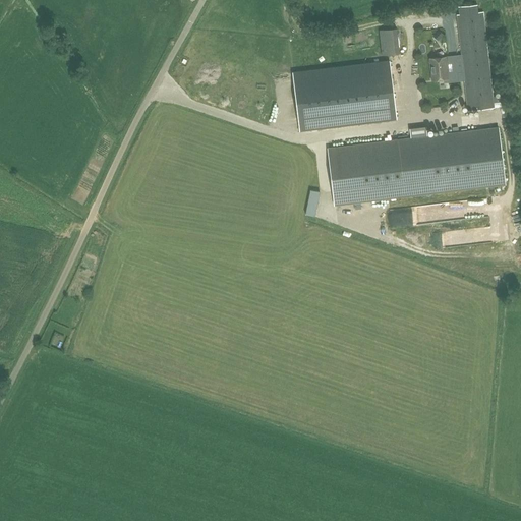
[(437,11),(436,4),(428,5),(429,12),(437,11)]
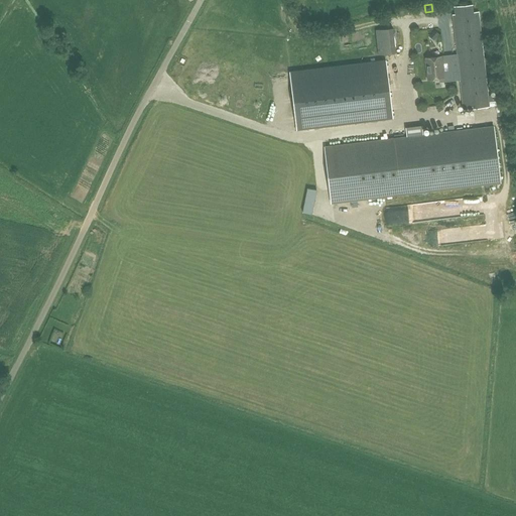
[(474,11),(473,4),(454,6),(455,13),(452,14),(463,109),(489,107),(484,61),(492,60),(486,10),(474,11)]
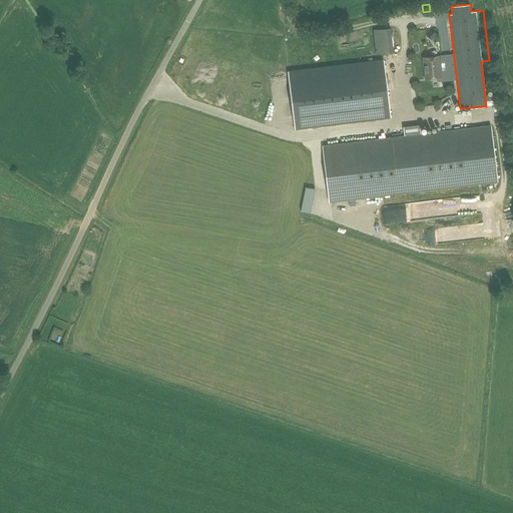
[(376,53),(393,52),(390,28),(374,30),(376,53)]
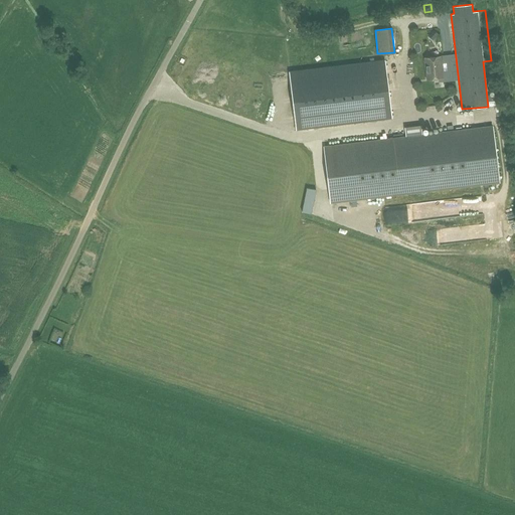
[(443,77),(440,55),(423,57),(425,79),(443,77)]
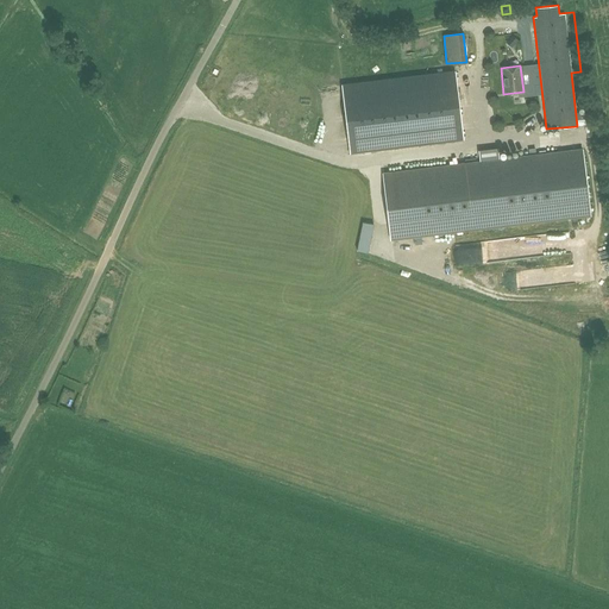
[(341,83),(349,152),(463,139),(454,70),(341,83)]
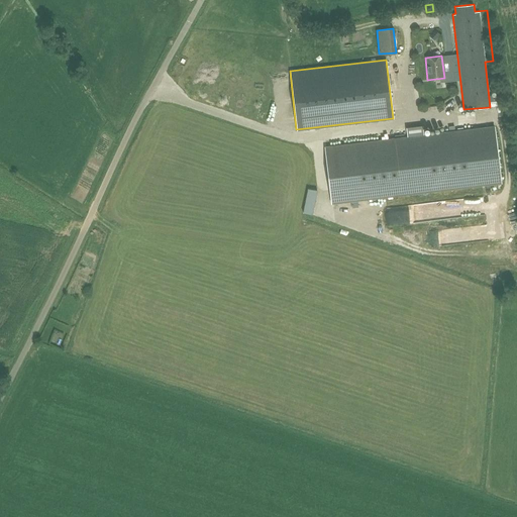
[(407,136),(325,146),(326,153),(331,203),(334,203),(496,184),(499,184),(501,183),(494,126),(423,134),(422,127),(406,129),(407,136)]
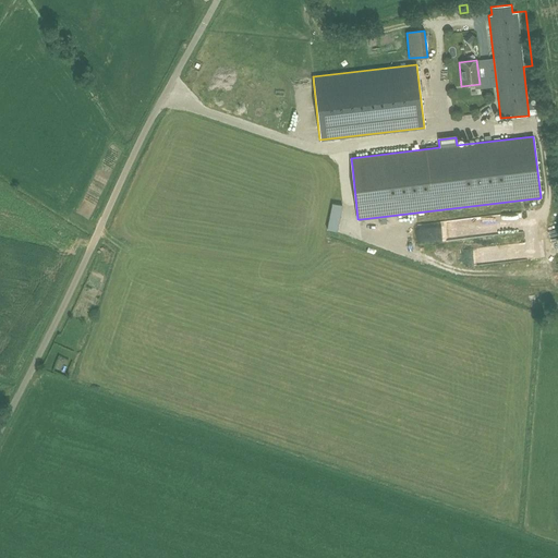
[(327,229),(337,231),(342,205),(332,203),(327,229)]
